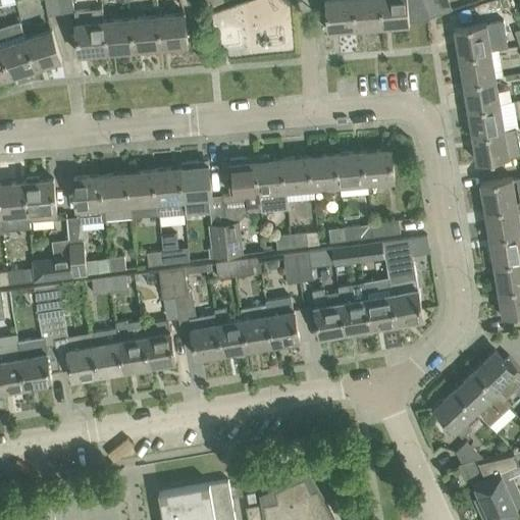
[(43,0),(46,17),(60,15),(56,0),(43,0)]
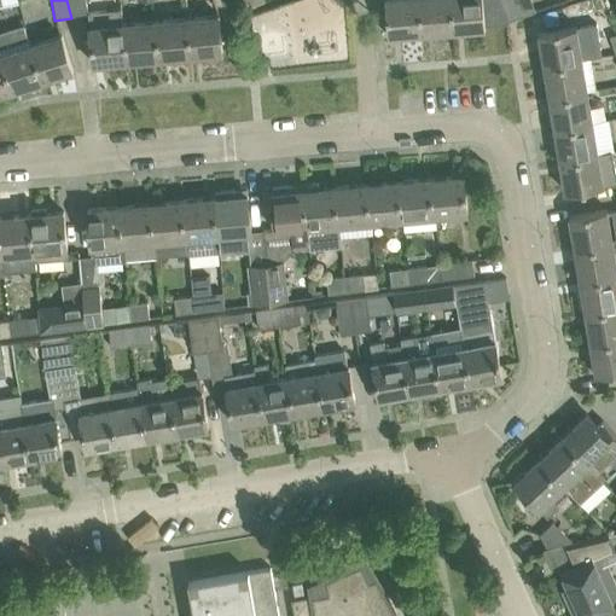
[(86,15),(82,0),(67,0),(71,18),(86,15)]
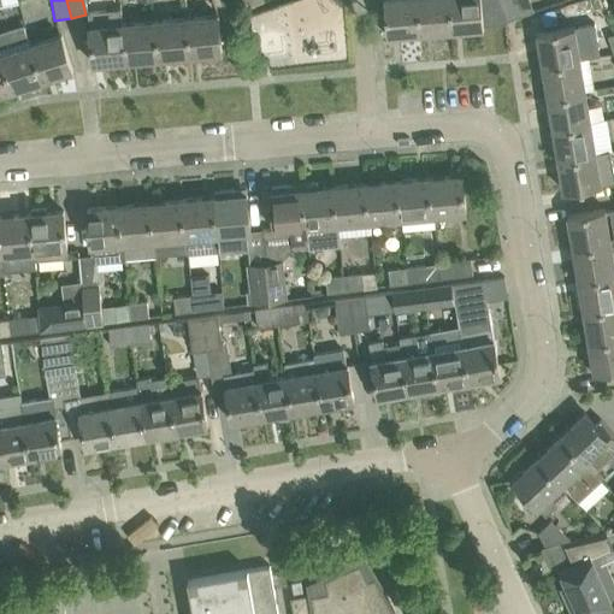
[(414,0),(384,0),(382,0),(385,39),(418,36),(414,0)]
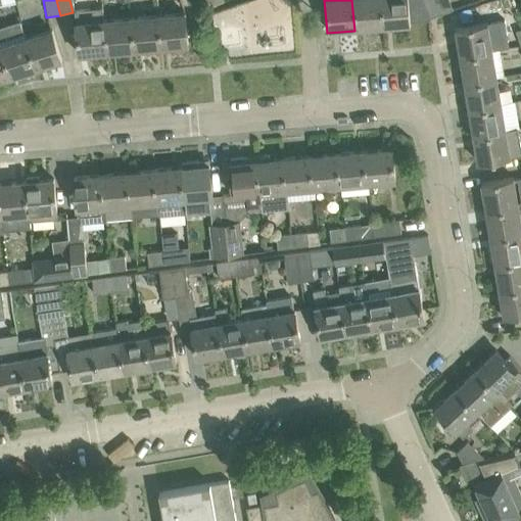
[(381,29),(379,0),(351,0),(354,31),(381,29)]
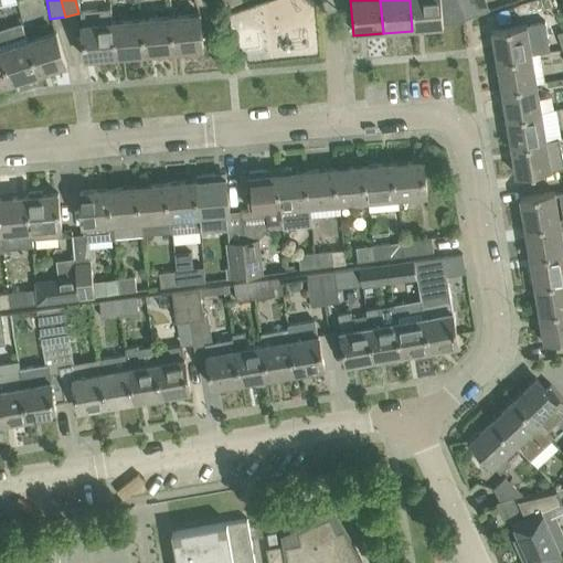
[(410,0),(412,31),(442,28),(442,23),(463,22),(463,23),(464,23),(464,19),(459,7),(456,0),(410,0)]
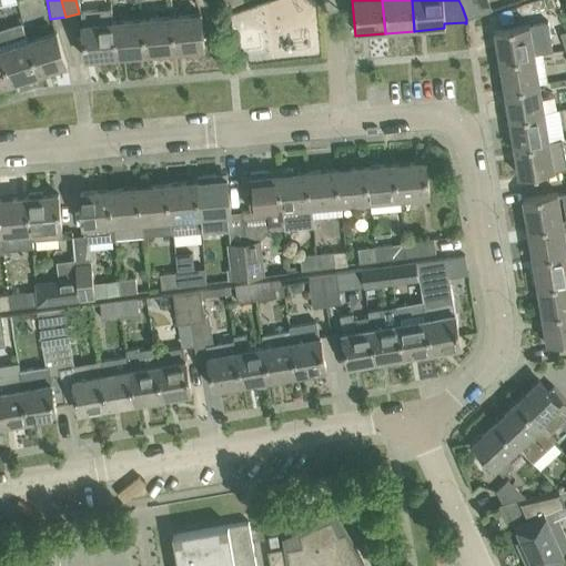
[(491,12),(491,11),(486,0),(479,0),(462,7),(466,19),(466,21),(491,12)]
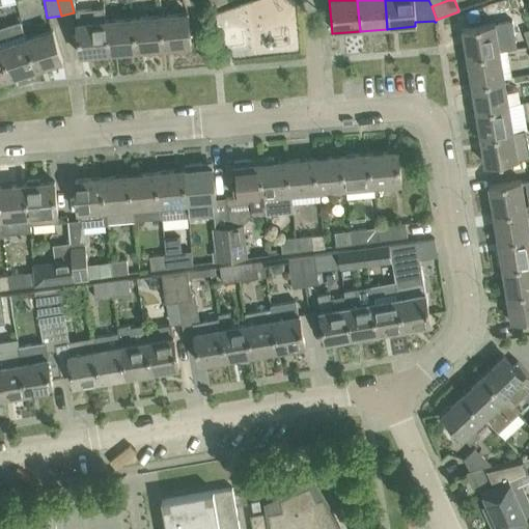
[(289,4),(220,7),(221,56),(291,54),(289,4)]
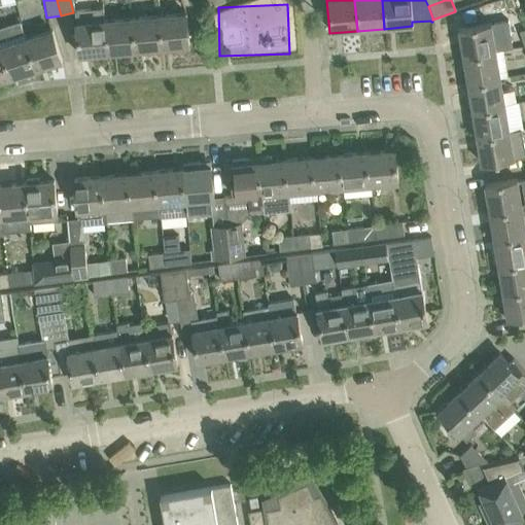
[(78,57),(106,55),(103,23),(102,9),(74,12),(78,57)]
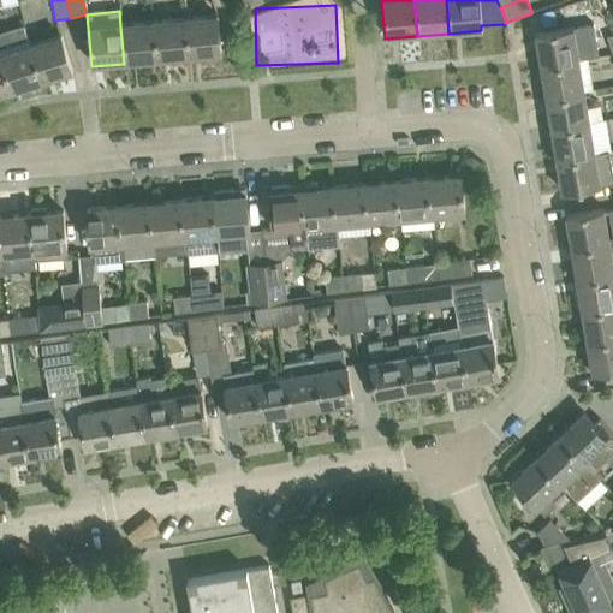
[(216,18),(192,21),(184,21),(186,58),(219,55),(216,18)]
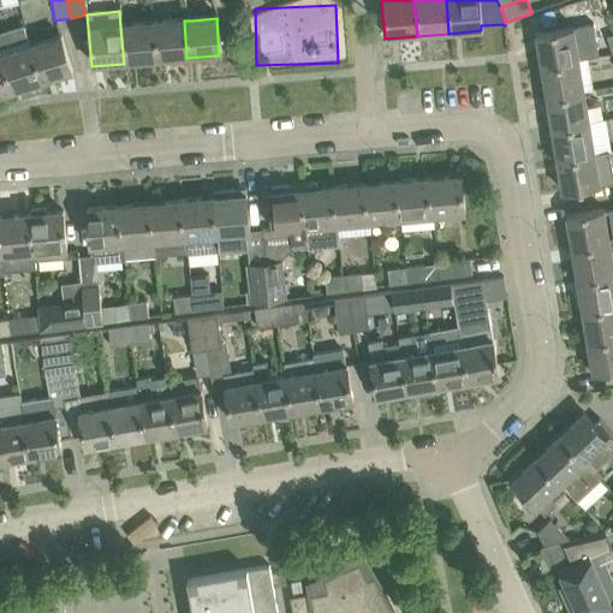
[(155,60),(186,58),(184,21),(152,23),(155,60)]
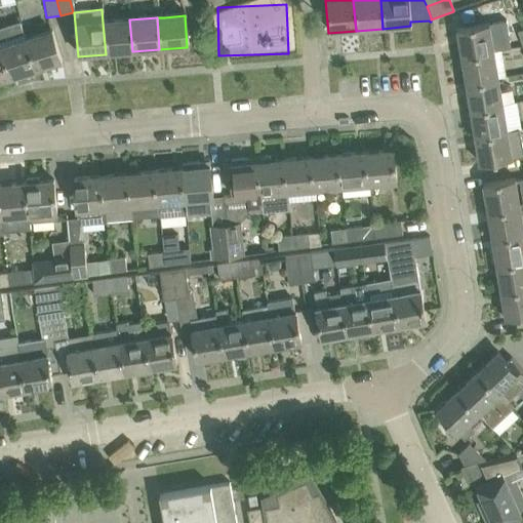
[(106,54),(132,51),(129,19),(103,23),(106,54)]
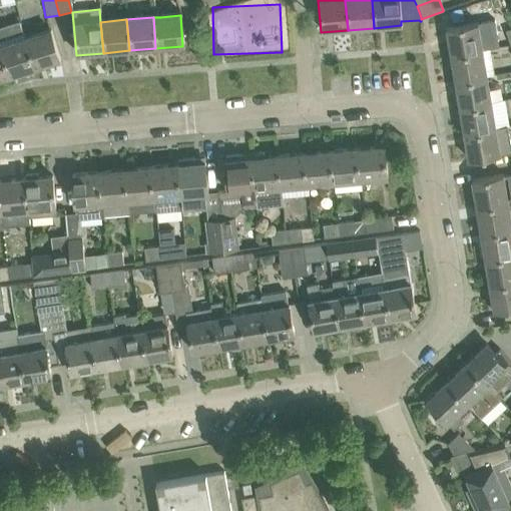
[(18,22),(0,27),(0,51),(8,77),(21,73),(23,77),(33,74),(31,69),(33,69),(24,39),(18,22)]
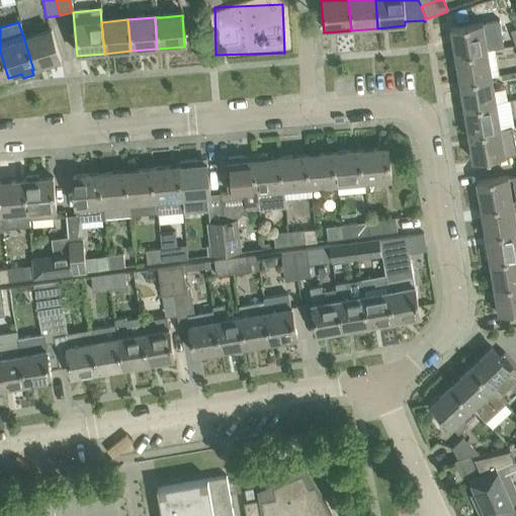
[(449,29),(454,57),(487,52),(482,24),(449,29)]
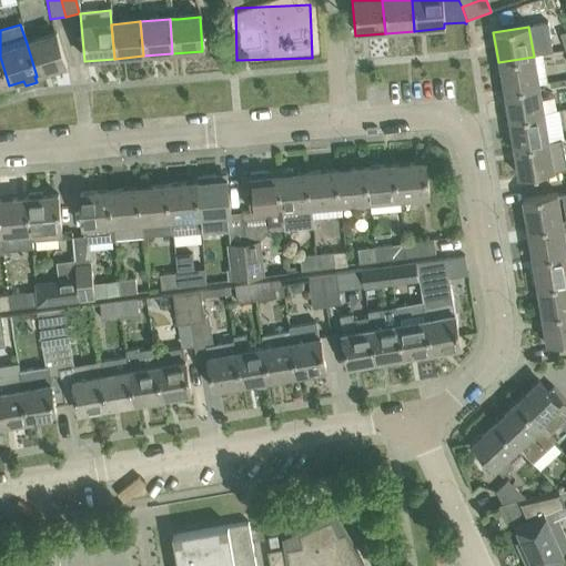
[(54,34),(27,43),(37,77),(66,68),(54,34)]
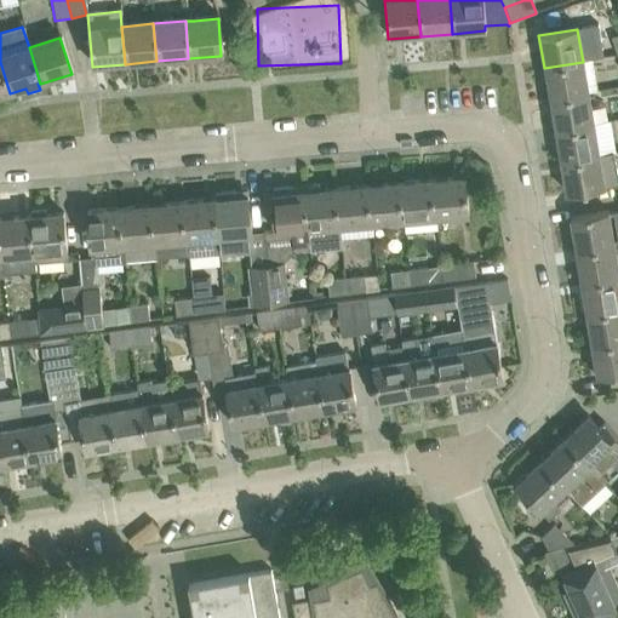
[(0,96),(10,93),(0,62),(0,96)]
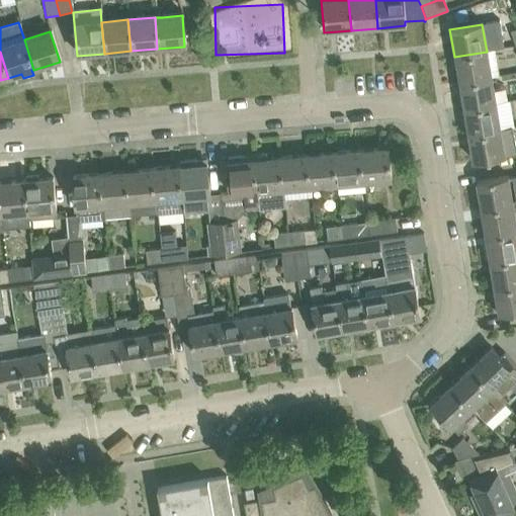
[(458,83),(491,78),(487,52),(454,57),(458,83)]
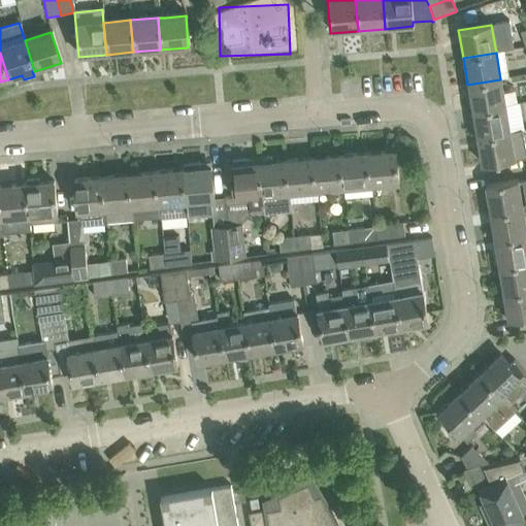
[(500,79),(467,85),(472,111),(504,106),(500,79)]
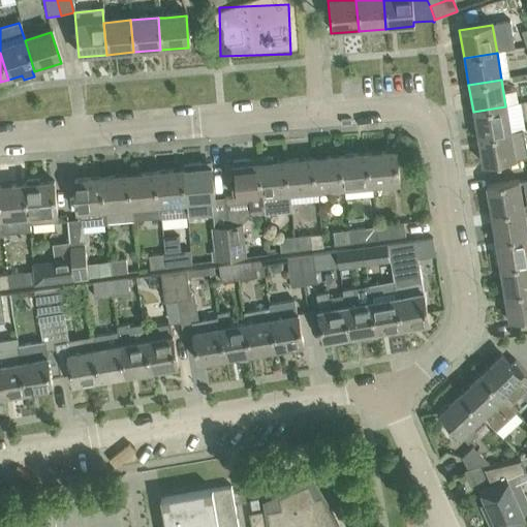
[(505,106),(473,112),(477,138),(510,133),(505,106)]
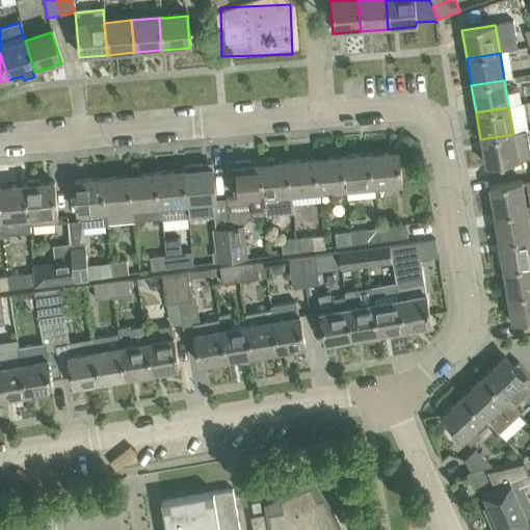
[(513,134),(480,139),(485,167),(499,164),(500,166),(504,166),(503,164),(518,162),(529,159),(529,150),(527,132),(513,134)]
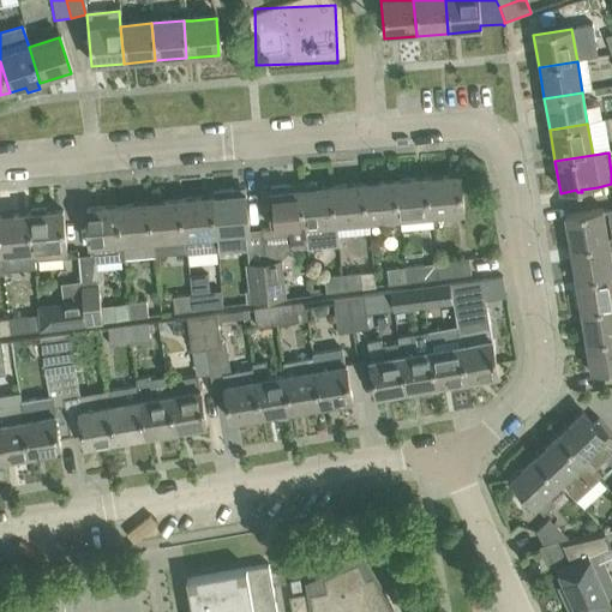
[(460,177),(427,180),(430,217),(463,214),(460,177)]
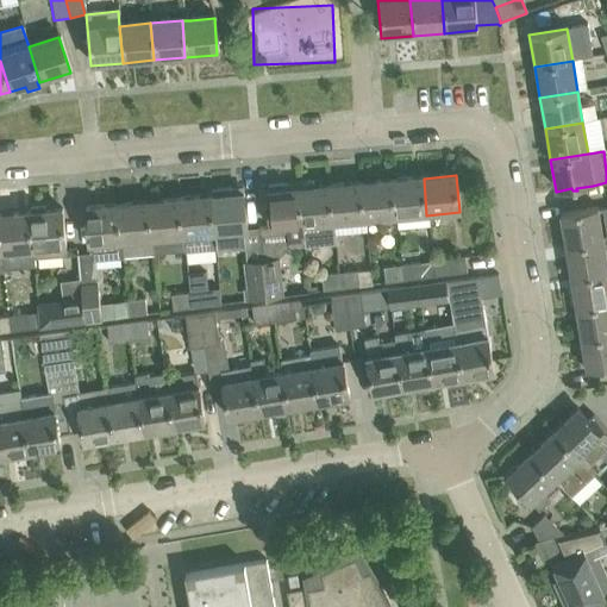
[(395,218),(426,216),(424,179),(392,181),(395,218)]
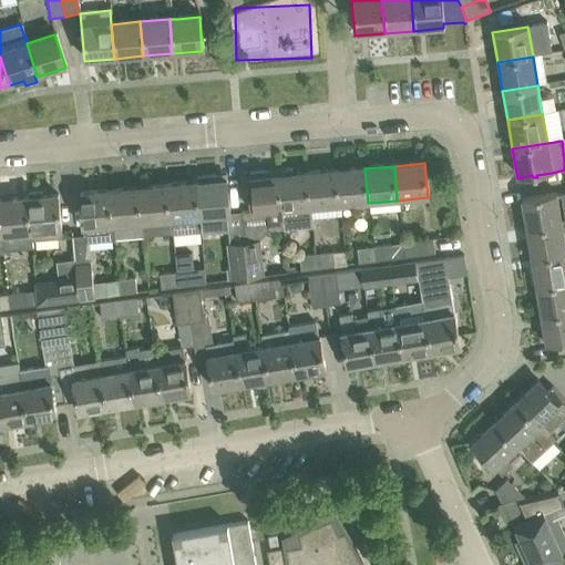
[(368,203),(365,168),(336,171),(339,206),(368,203)]
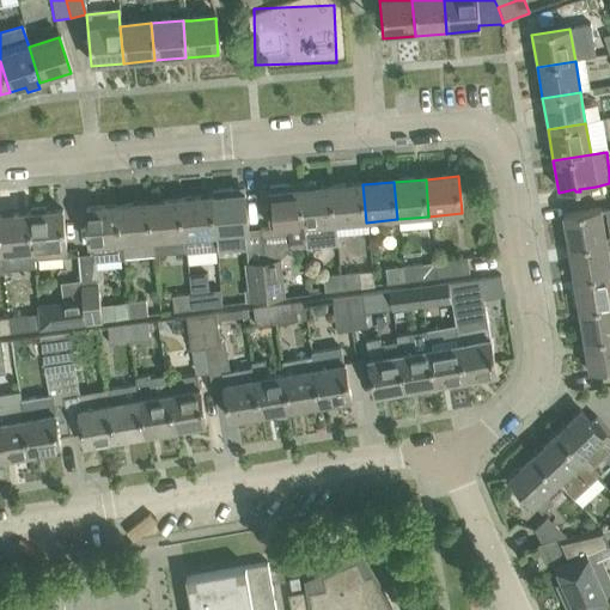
[(331,188),(335,225),(366,223),(363,184),(331,188)]
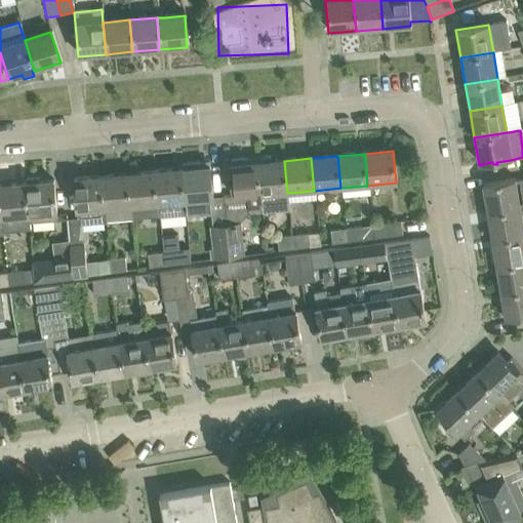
[(232,197),(222,198),(224,225),(239,223),(246,215),(262,213),(260,196),(257,163),(245,164),(244,159),(230,160),(230,166),(231,187),(232,197)]
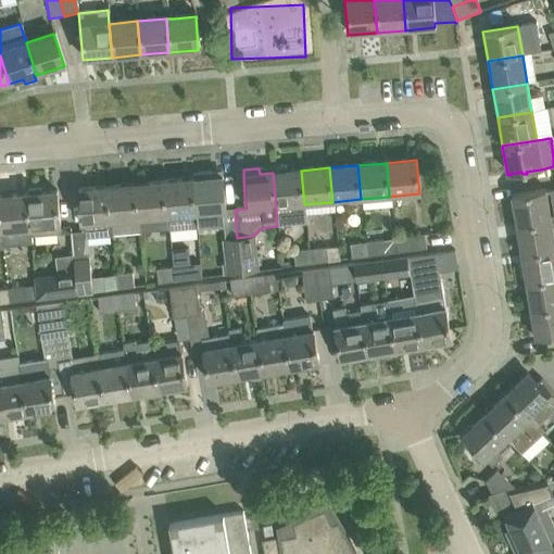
[(305,215),(304,204),(301,171),(273,173),(276,208),(277,226),(305,224),(305,215)]
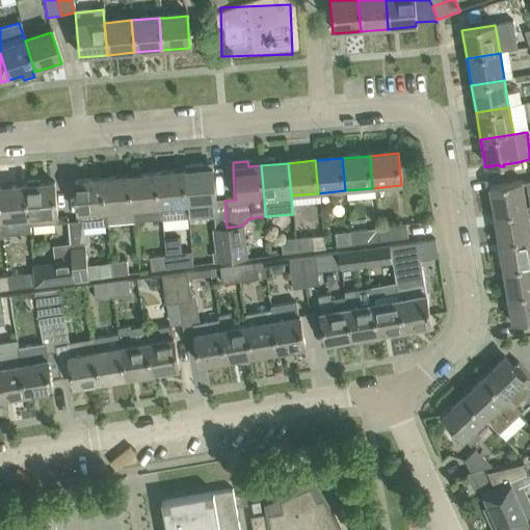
[(201,165),(183,166),(184,173),(187,205),(200,204),(202,219),(210,218),(216,217),(215,203),(214,202),(214,190),(212,169),(201,170),(201,165)]
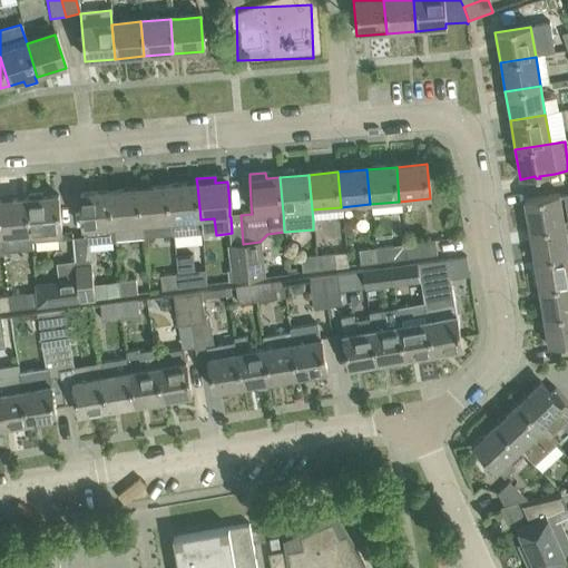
[(197,185),(167,187),(173,236),(173,237),(202,235),(201,219),(197,185)]
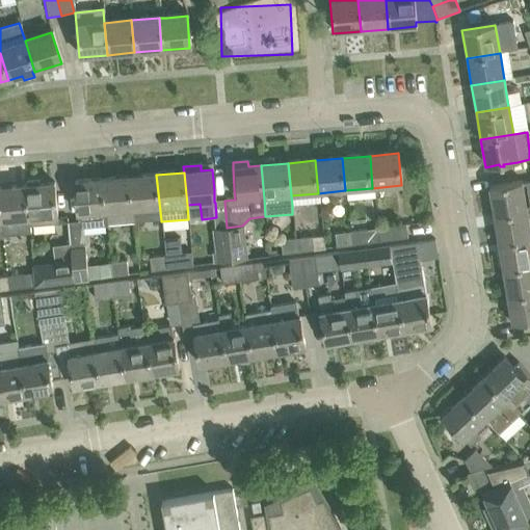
[(133,223),(161,220),(156,175),(129,178),(133,223)]
